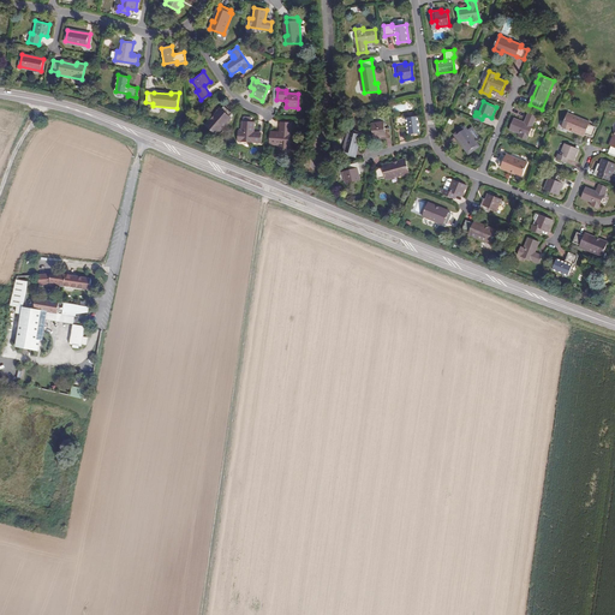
[(212,121),(210,120),(206,126),(216,136),(231,118),(231,117),(232,114),(224,107),(221,111),(212,121)]
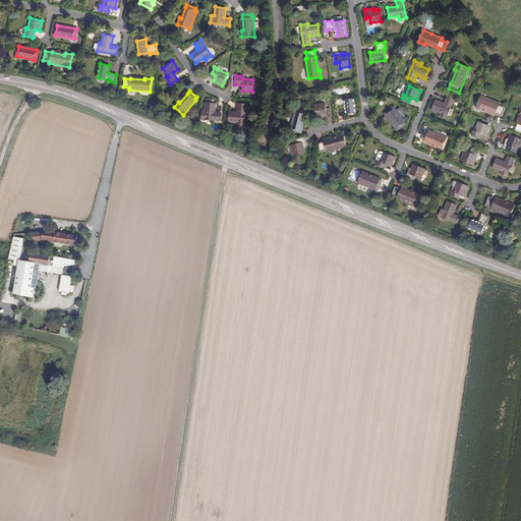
[(186,92),(178,102),(179,103),(187,94),(186,92)]
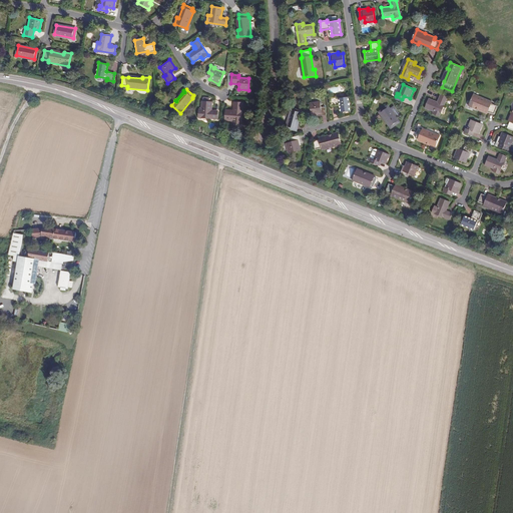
[(448,97),(441,94),(438,102),(429,98),(426,108),(434,111),(433,113),(440,116),(448,97)]
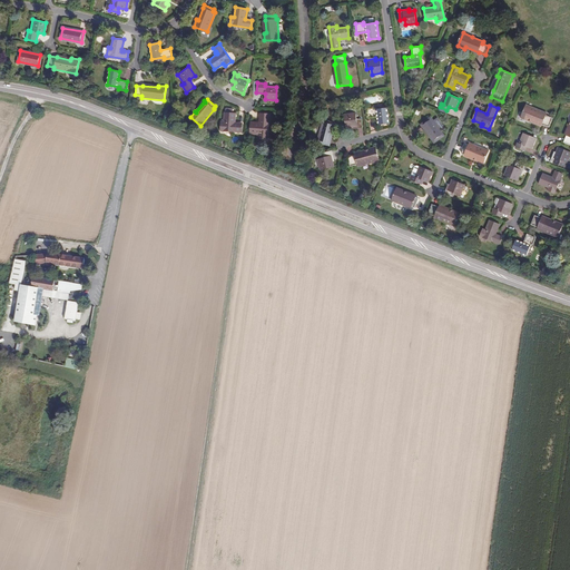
[(529,119),(542,125),(549,127),(552,118),(546,116),(547,114),(527,105),(521,118),(528,121),(529,119)]
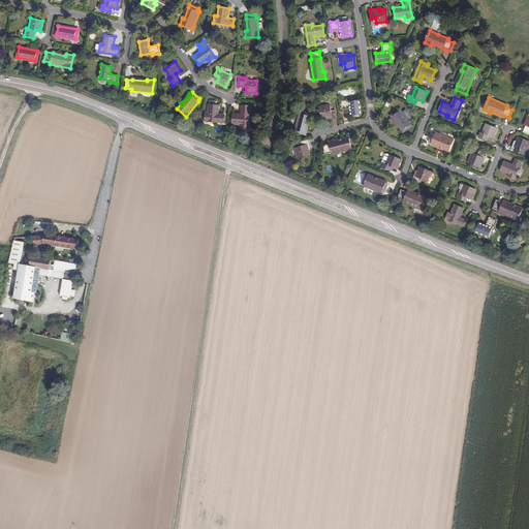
[(347,100),(341,100),(342,110),(351,109),(351,116),(361,115),(360,100),(347,101),(347,100)]
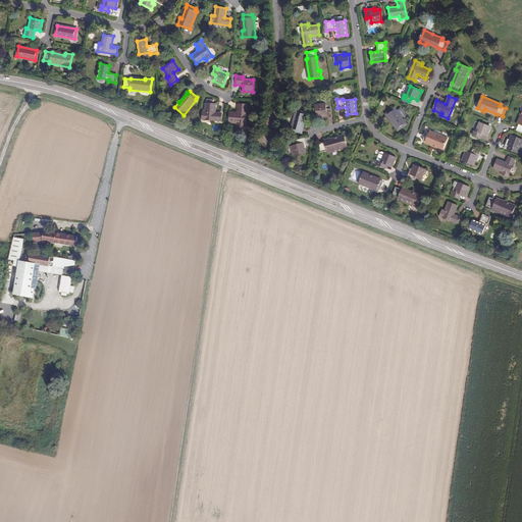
[(215,103),(205,102),(204,112),(202,111),(201,119),(220,120),(221,113),(215,112),(215,103)]
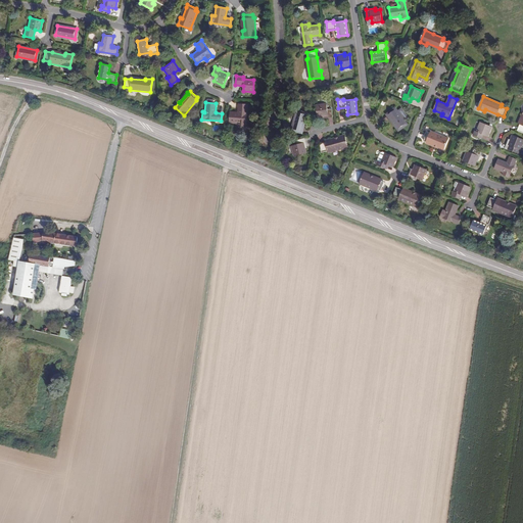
[(327,103),(316,104),(317,116),(323,116),(323,117),(332,116),(331,108),(327,108),(327,103)]
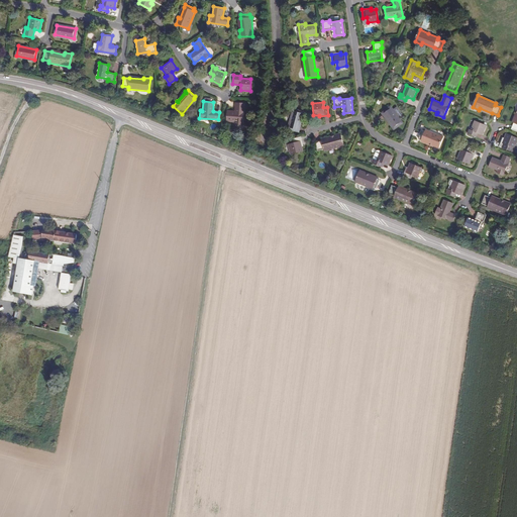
[(237,111),(236,111),(227,111),(226,121),(235,122),(235,124),(243,125),(244,103),(237,103),(236,109),(238,109),(237,111)]
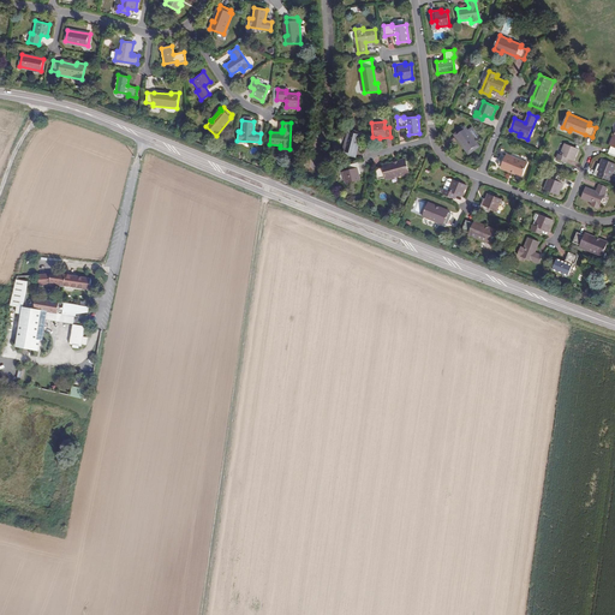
[(478,145),(465,127),(455,135),(469,153),(478,145)]
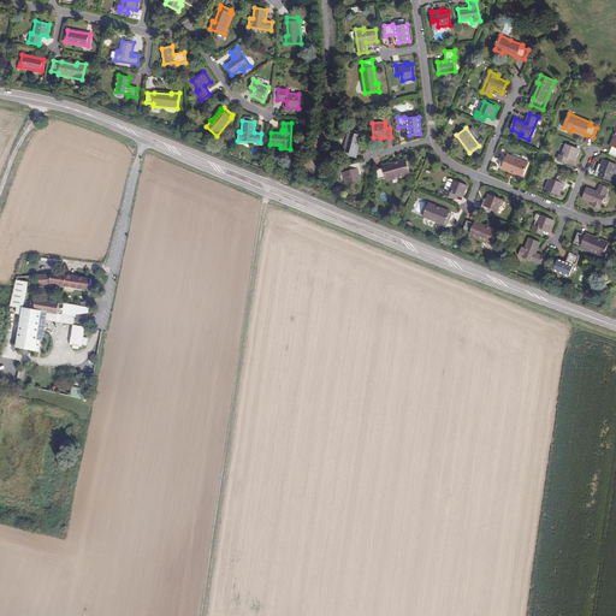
[(361,134),(349,130),(344,153),(355,155),(361,134)]
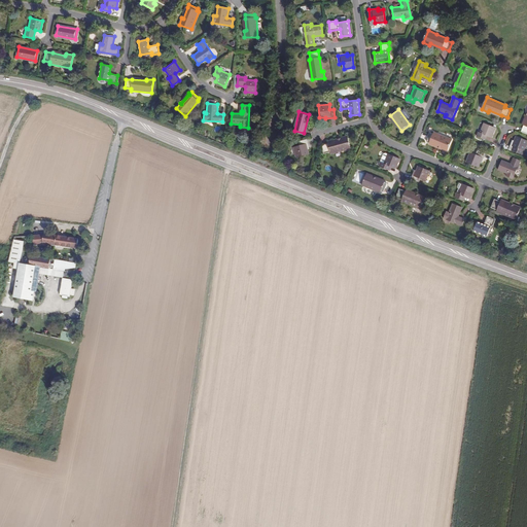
[(496,129),(484,124),(481,134),(479,133),(477,136),(484,139),(486,136),(492,138),(496,129)]
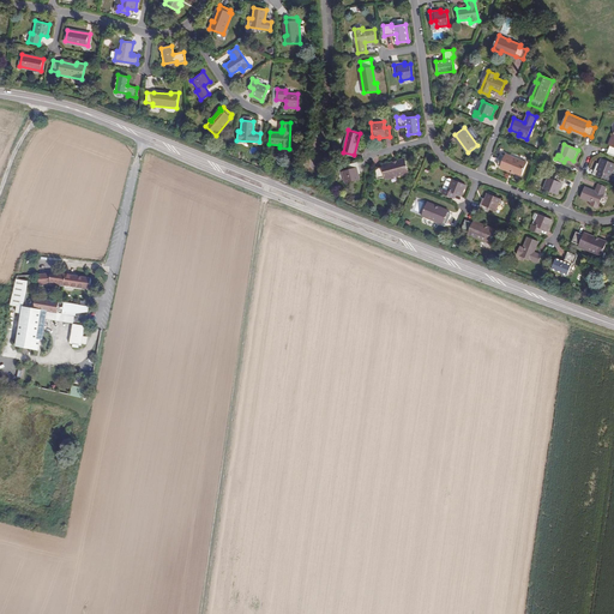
[(513,172),(513,173),(521,176),(527,163),(506,154),(505,156),(501,155),(498,164),(500,166),(513,172)]
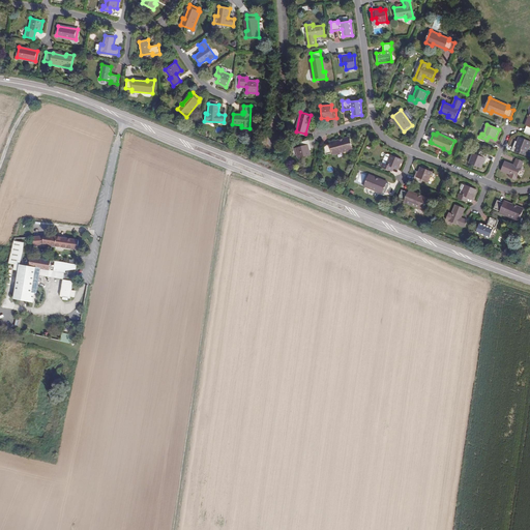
[(349,137),(342,139),(342,141),(329,144),(323,145),(325,154),(331,152),(332,154),(352,149),(349,137)]
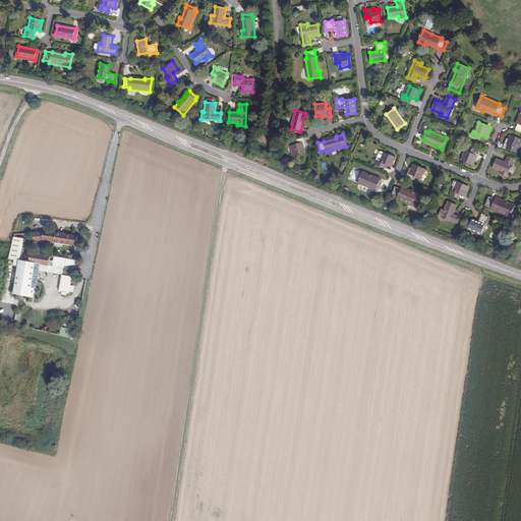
[(520,141),(520,138),(511,134),(509,139),(508,139),(504,148),(512,151),(513,148),(518,150),(520,141)]
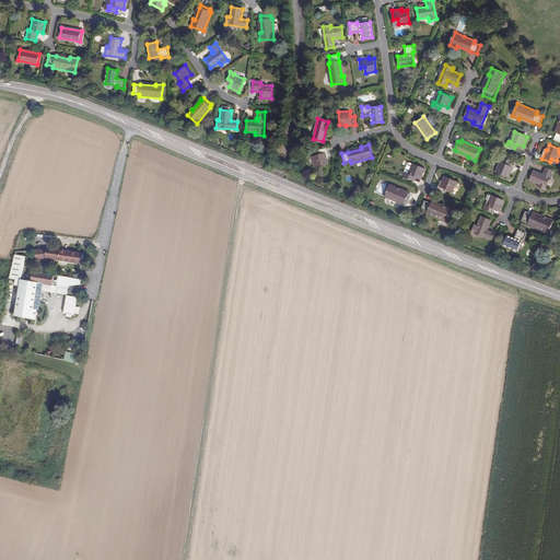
[(325,148),(316,150),(317,154),(312,155),(314,166),(327,163),(326,158),(327,158),(325,148)]
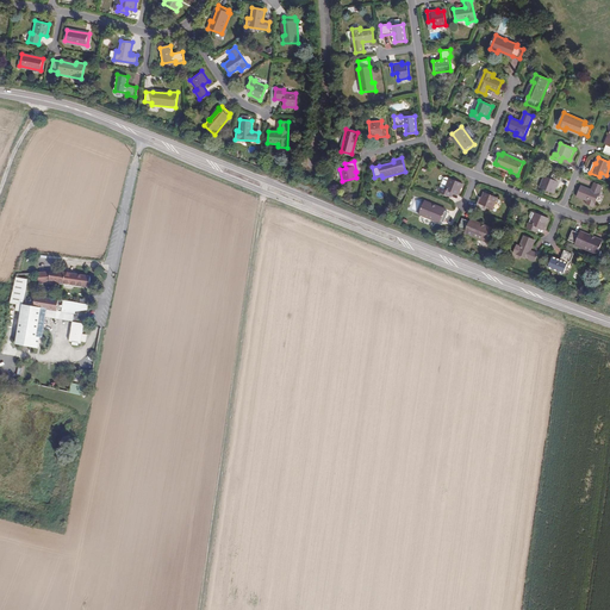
[(561,179),(552,174),(551,179),(545,176),(540,187),(553,193),(555,187),(558,188),(561,179)]
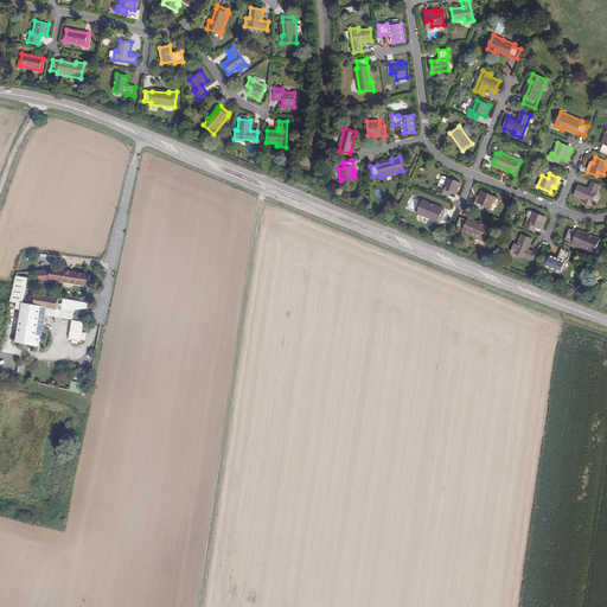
[(461,183),(447,177),(442,189),(441,187),(439,192),(447,196),(449,191),(457,193),(461,183)]
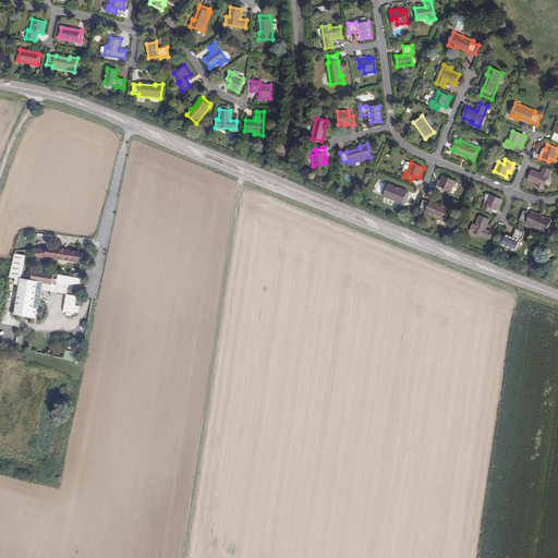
[(552,170),(544,167),(541,172),(532,169),(528,180),(536,183),(535,185),(544,190),(552,170)]
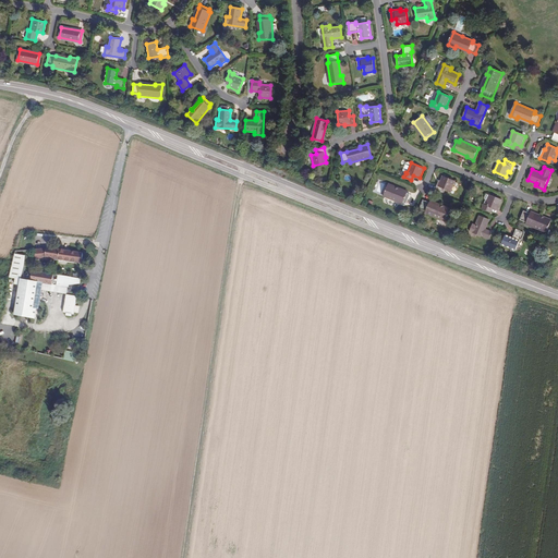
[(456,182),(443,177),(440,181),(439,181),(435,190),(444,193),(445,190),(451,192),(456,182)]
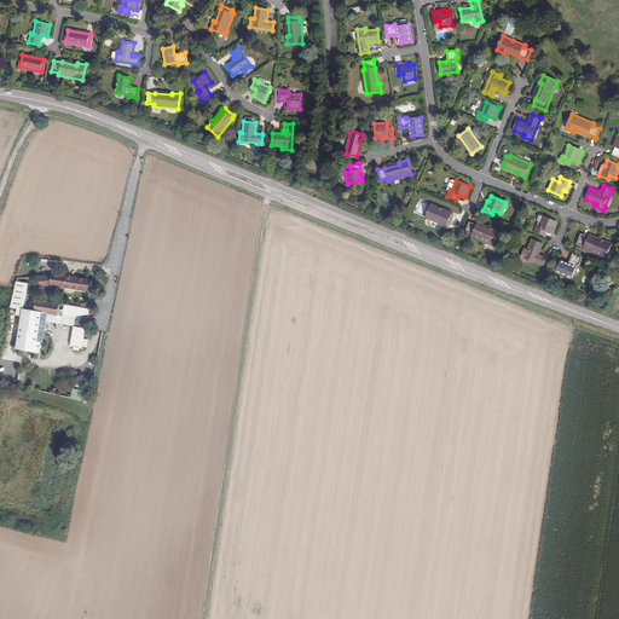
[(455,215),(451,214),(438,208),(438,207),(432,203),(426,218),(446,226),(447,224),(450,225),(455,215)]
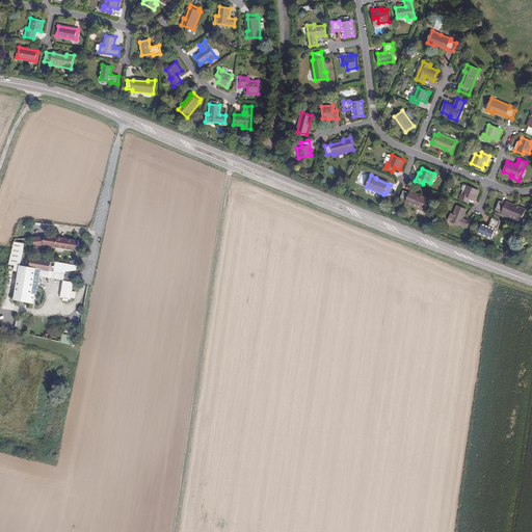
[(462,195),(460,195),(459,198),(467,202),(468,198),(474,201),(478,190),(467,186),(462,195)]
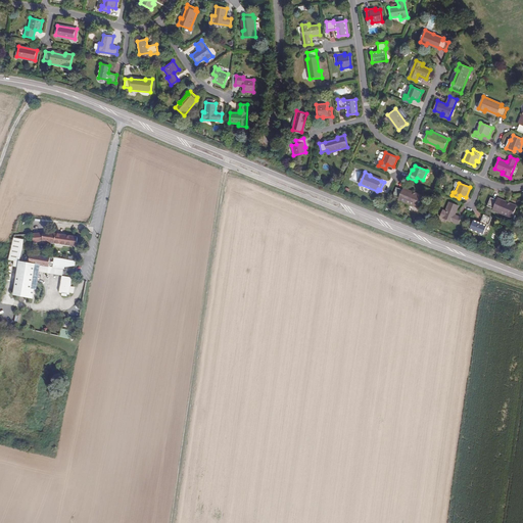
[(422,196),(416,193),(415,194),(402,189),(402,190),(396,188),(393,195),(399,198),(398,200),(418,207),(422,196)]
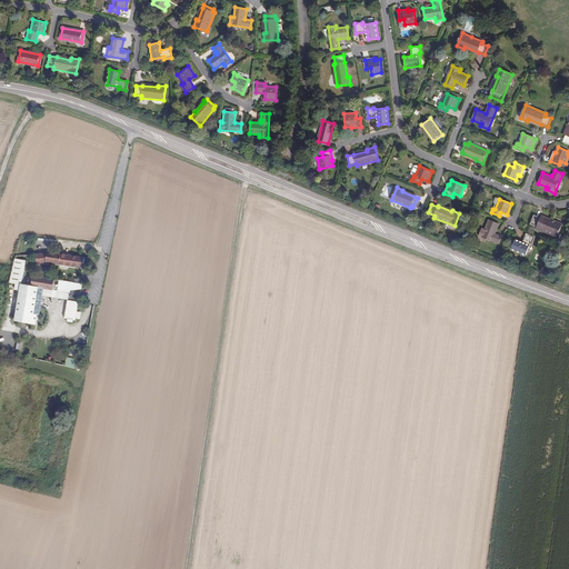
[(538,227),(541,218),(535,215),(530,223),(538,227)]
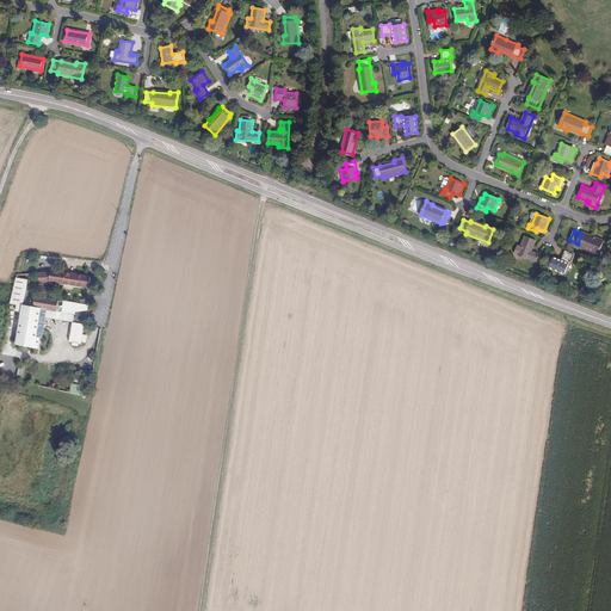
[(581,233),(581,234),(578,244),(576,245),(599,254),(605,240),(597,236),(597,238),(596,239),(581,233)]
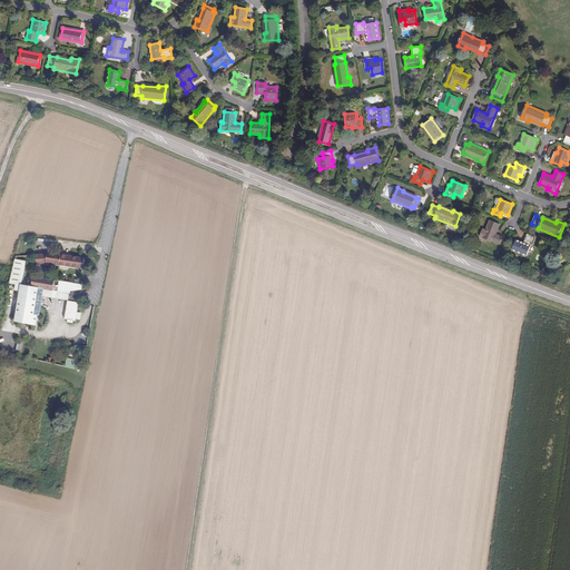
[(500,225),(490,220),(485,229),(483,228),(480,236),(499,244),(502,236),(497,234),(500,225)]
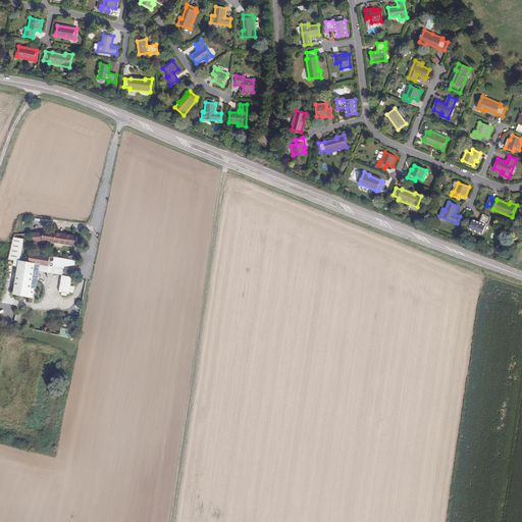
[(490,217),(482,214),(479,222),(473,219),(469,228),(482,233),(486,222),(488,223),(490,217)]
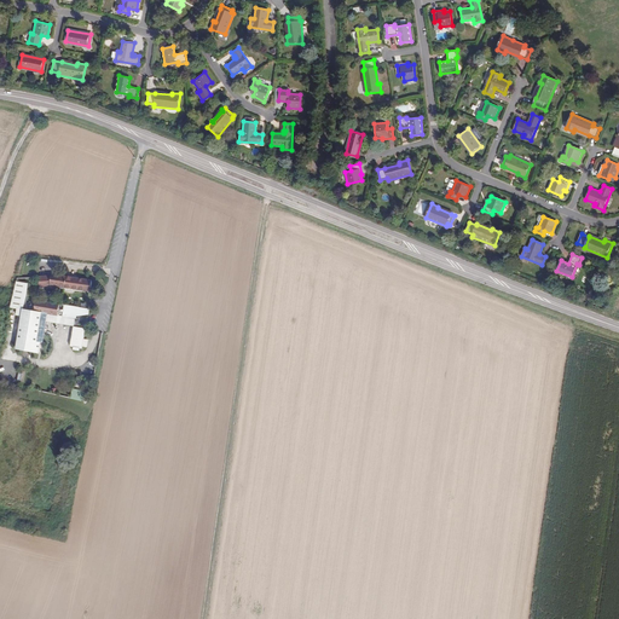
[(92,293),(93,282),(71,278),(61,277),(41,278),(42,288),(53,287),(92,293)]
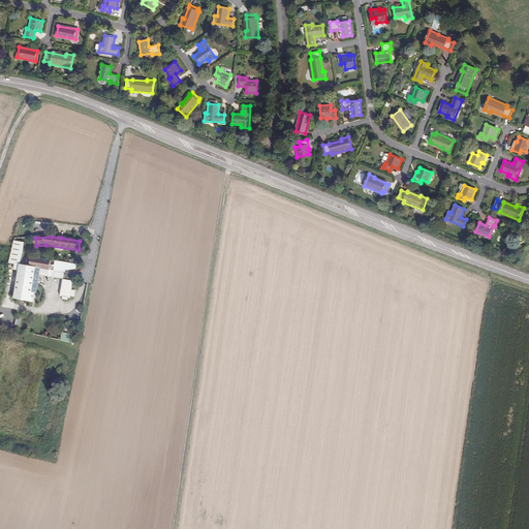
[(23,254),(26,243),(14,240),(9,262),(16,263),(20,254),(23,254)]
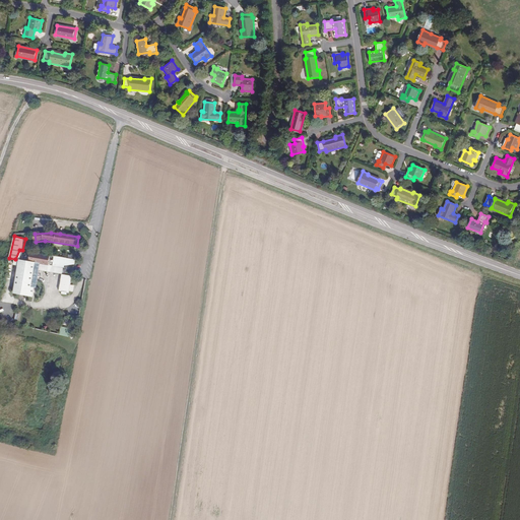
[(75,266),(76,259),(77,253),(73,253),(72,258),(58,256),(31,251),(30,254),(27,254),(26,260),(20,259),(20,264),(18,272),(16,284),(16,287),(15,293),(34,298),(35,288),(39,263),(41,264),(49,265),(64,268),(65,267),(75,266)]
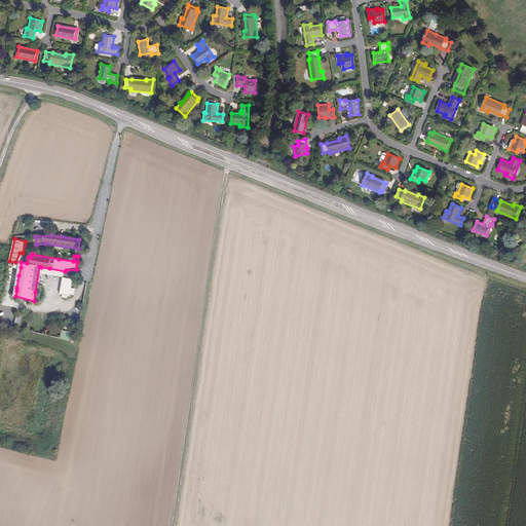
[(64,278),(65,271),(49,268),(48,275),(64,278)]
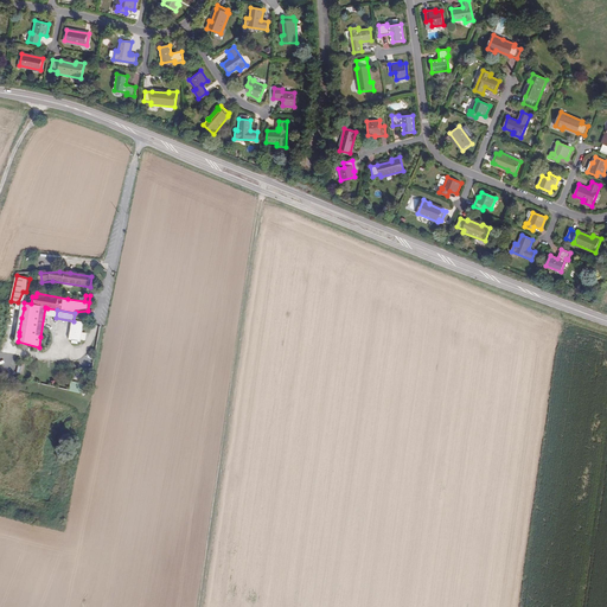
[(83,337),(85,320),(78,319),(77,324),(74,323),(71,333),(83,337)]
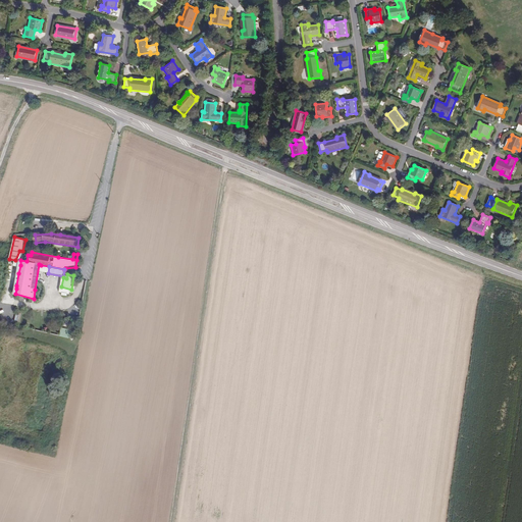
All buildings are outlined.
